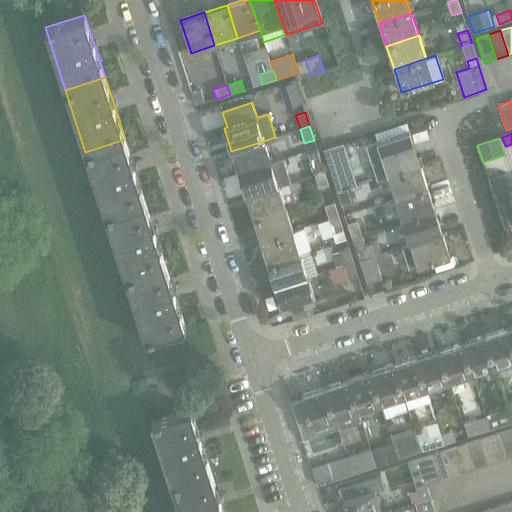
[(145,202),(130,155),(125,139),(85,152),(105,215),(145,202)]
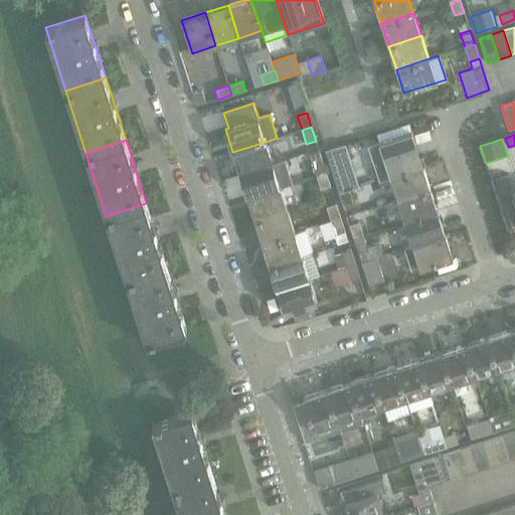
[(266,142),(232,152),(240,175),(273,164),(266,142)]
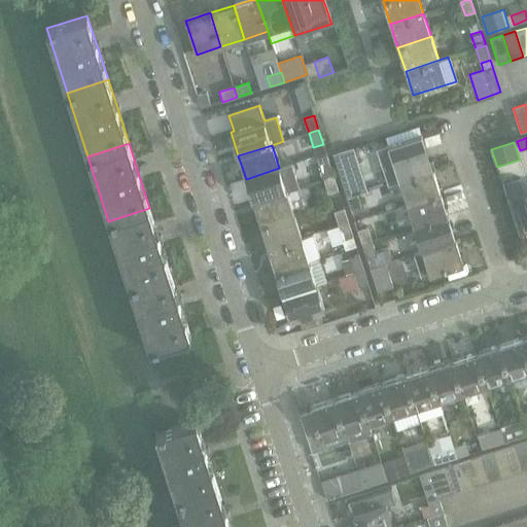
[(392,156),(399,181),(433,170),(425,146),(392,156)]
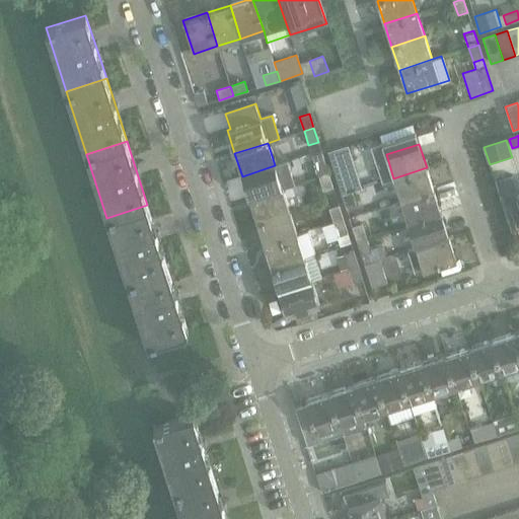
[(348,145),(327,152),(335,171),(354,165),(348,145)]
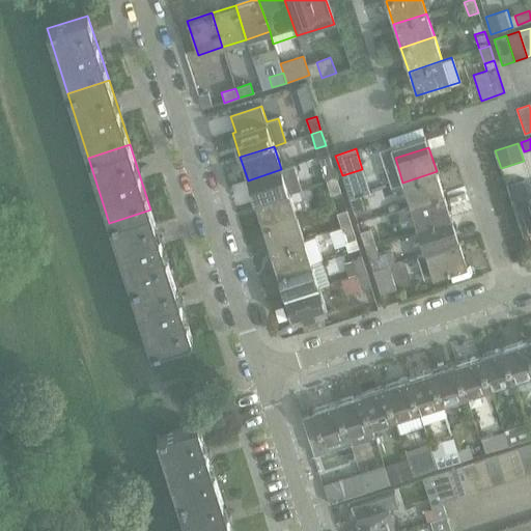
[(328,154),(318,157),(326,180),(336,177),(328,154)]
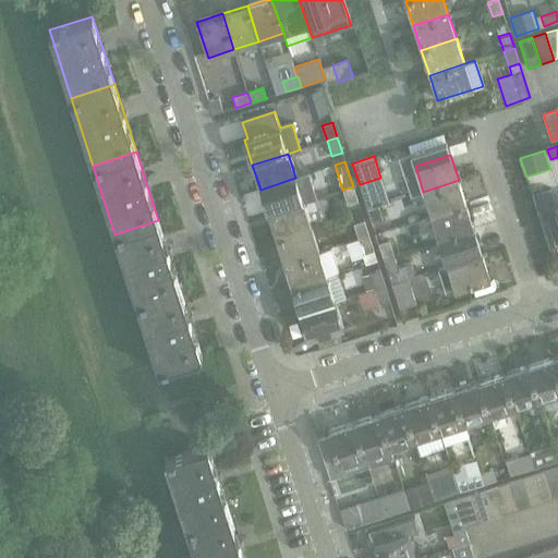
[(308,174),(295,178),(261,190),(268,215),(303,203),(316,198),(308,174)]
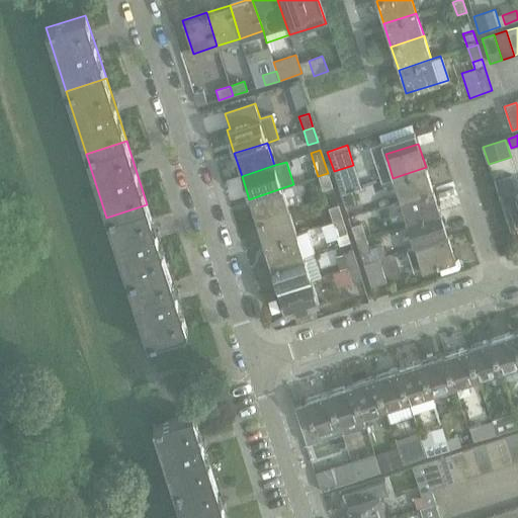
[(426,167),(393,178),(400,200),(433,190),(426,167)]
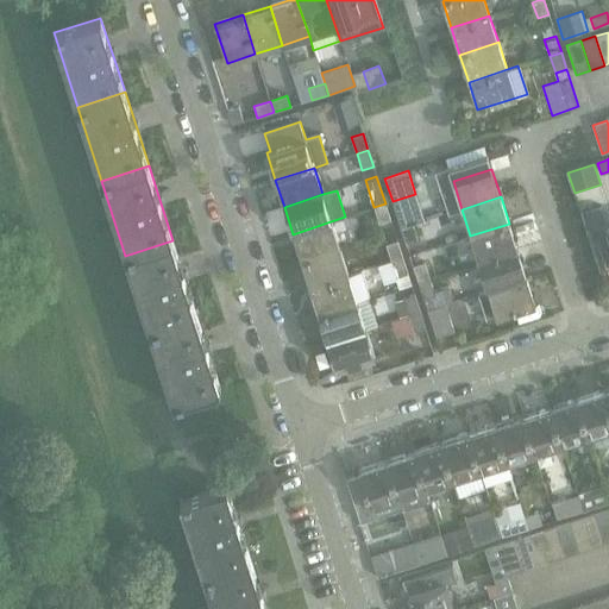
[(385,203),(374,207),(380,224),(390,220),(385,203)]
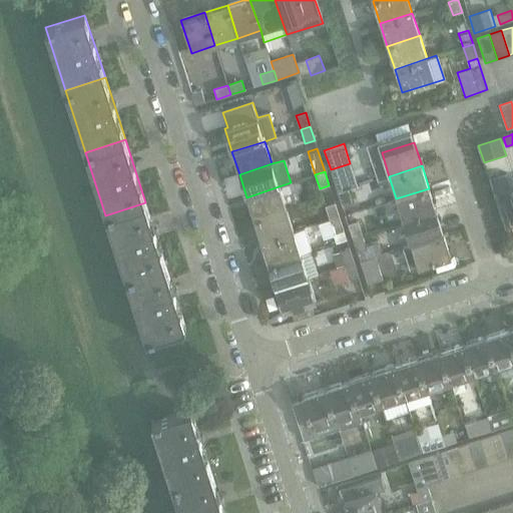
[(494,192),(510,187),(505,173),(490,178),(494,192)]
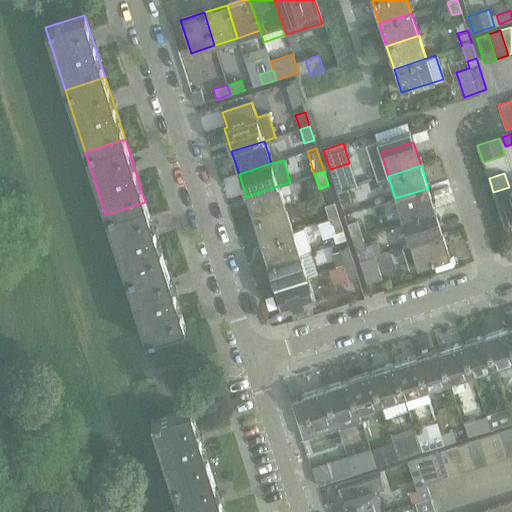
[(342,175),(332,178),(337,192),(346,189),(342,175)]
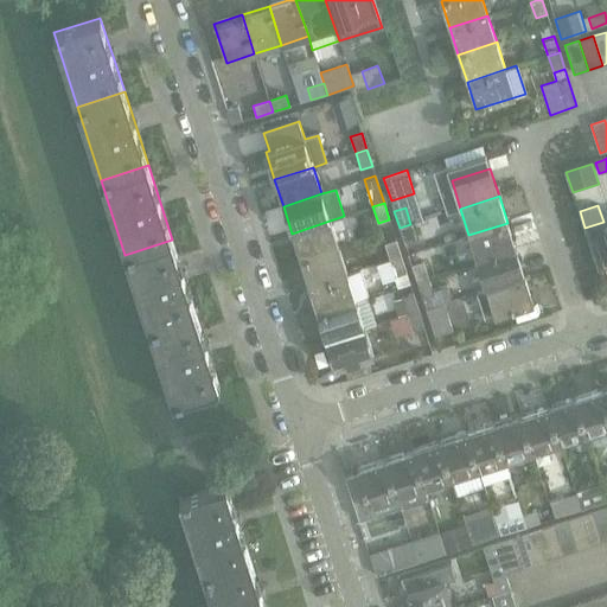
[(330,221),(292,234),(300,260),(339,248),(330,221)]
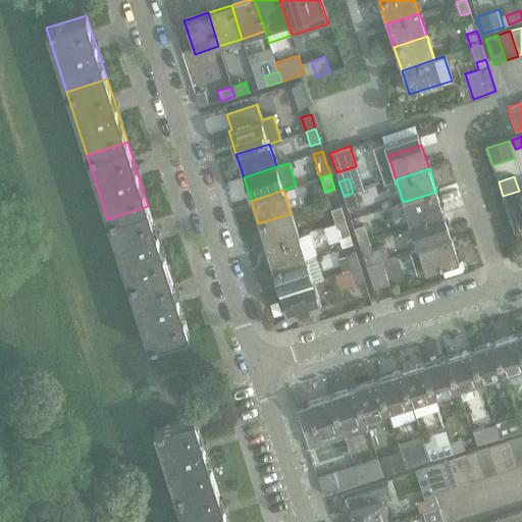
[(436,192),(403,202),(411,225),(444,214),(436,192)]
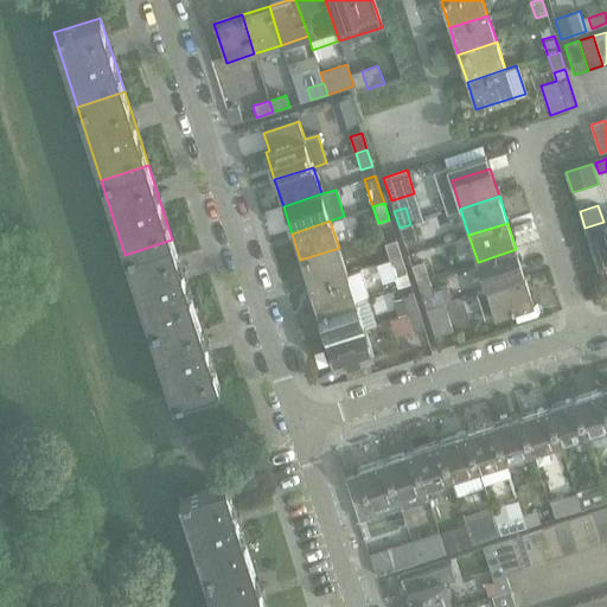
[(410,224),(400,228),(404,244),(416,241),(410,224)]
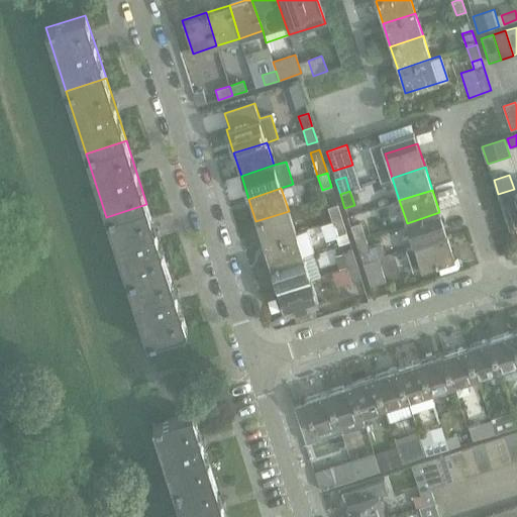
[(516,194),(515,195),(514,191),(498,196),(509,231),(516,228),(516,194)]
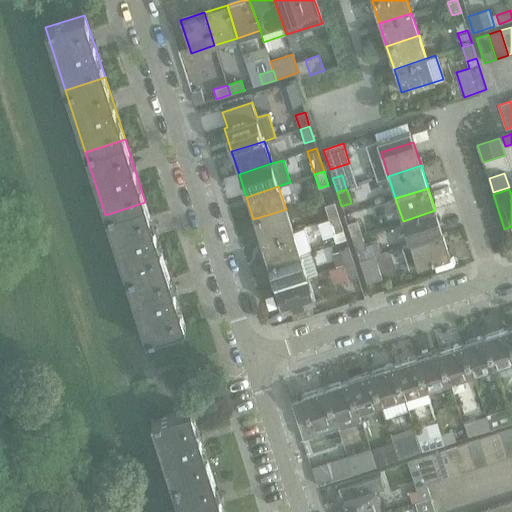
[(165,264),(156,238),(145,202),(105,215),(125,277),(165,264)]
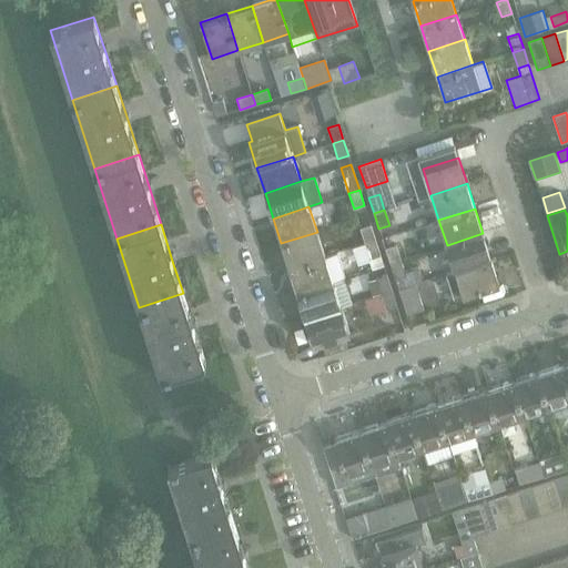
[(359,229),(365,244),(375,241),(371,225),(359,229)]
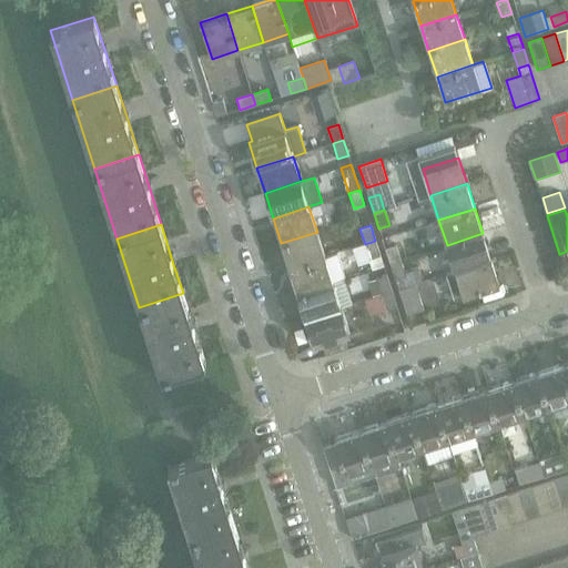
[(317,232),(281,243),(290,269),(325,256),(317,232)]
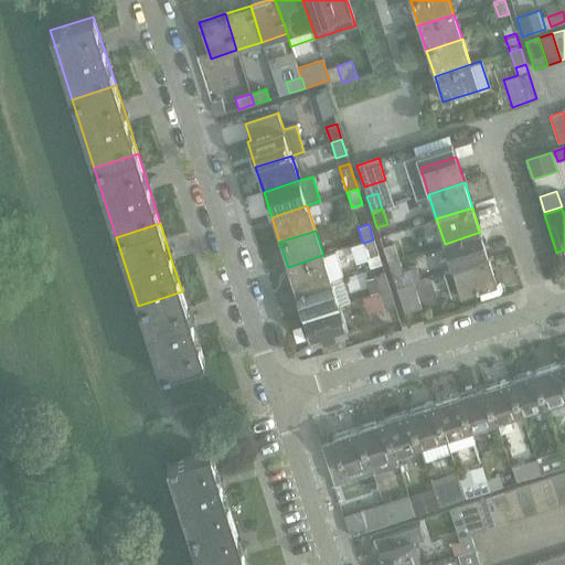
[(480,232),(445,244),(452,269),(489,257),(480,232)]
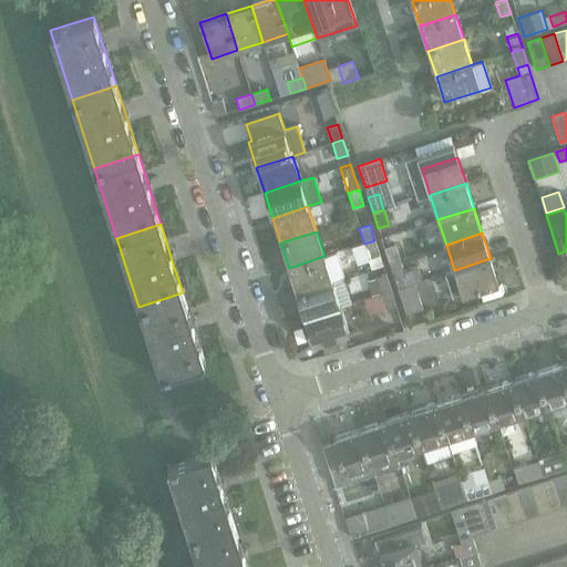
[(392,235),(381,238),(384,248),(390,264),(400,259),(395,245),(392,235)]
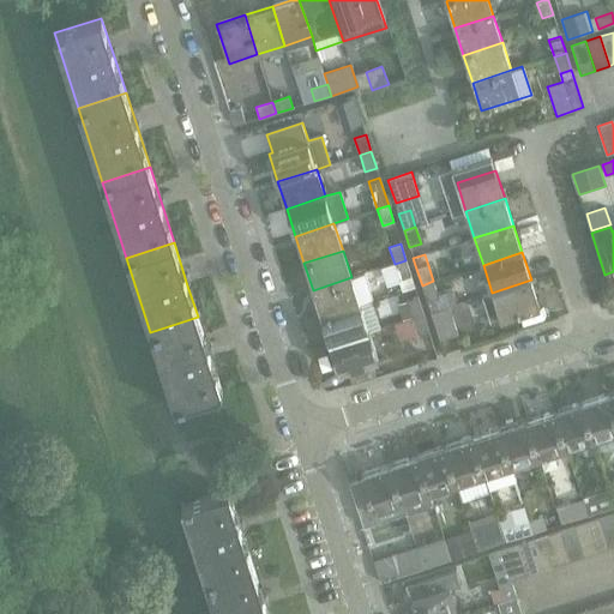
[(405,260),(395,264),(399,281),(411,276),(405,260)]
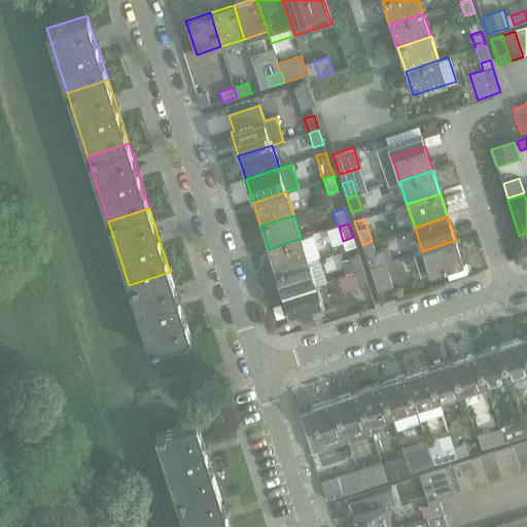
[(302,238),(269,249),(276,273),(319,258),(320,258),(313,235),(302,238)]
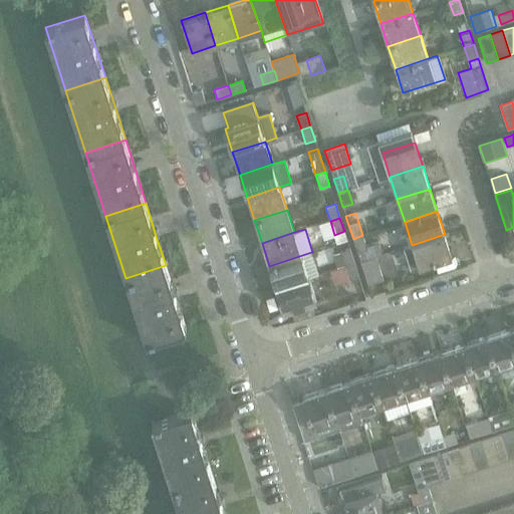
[(412,245),(404,247),(412,271),(452,257),(445,234),(412,245)]
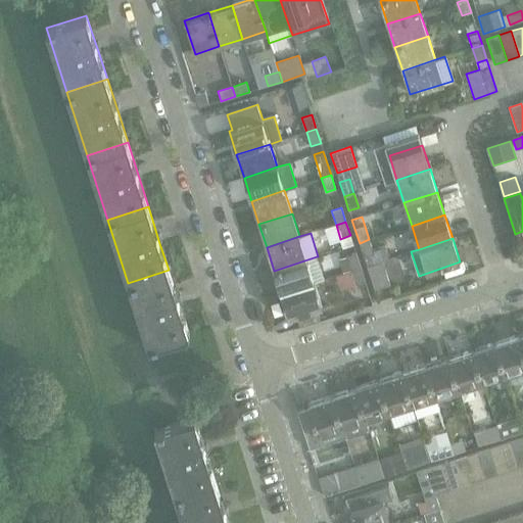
[(369,239),(360,243),(364,256),(374,253),(369,239)]
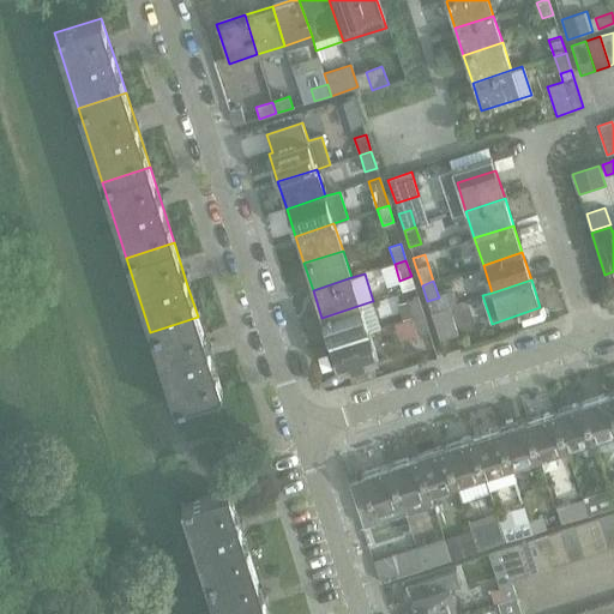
[(419,298),(398,305),(403,320),(413,318),(423,314),(419,298)]
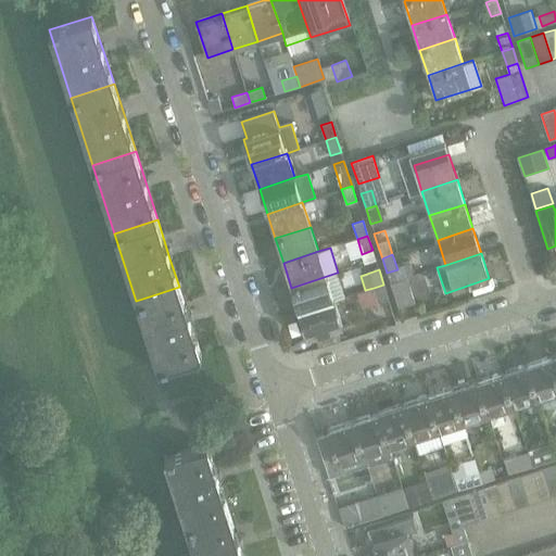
[(337,273),(291,288),(299,312),(335,301),(344,298),(337,273)]
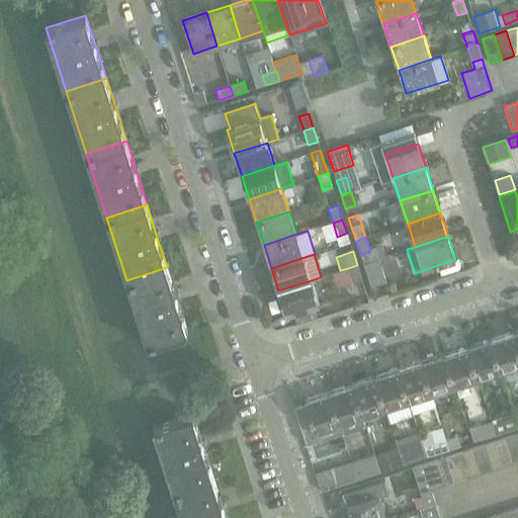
[(363,264),(370,287),(385,282),(378,259),(363,264)]
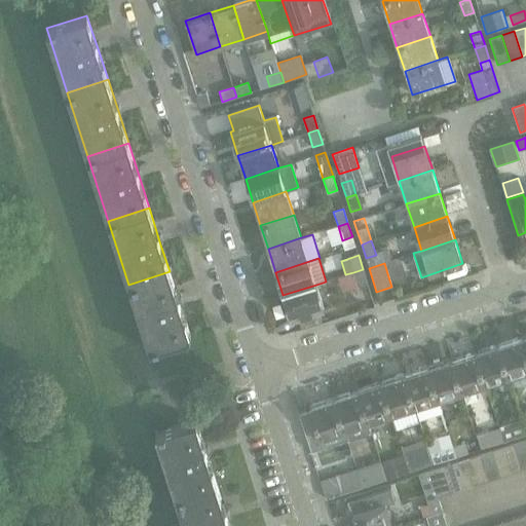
[(363,269),(353,272),(358,287),(368,284),(363,269)]
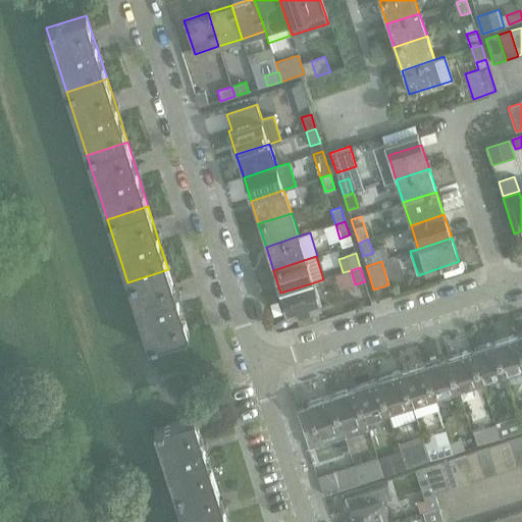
[(189,333),(180,307),(168,269),(127,282),(148,346),(189,333)]
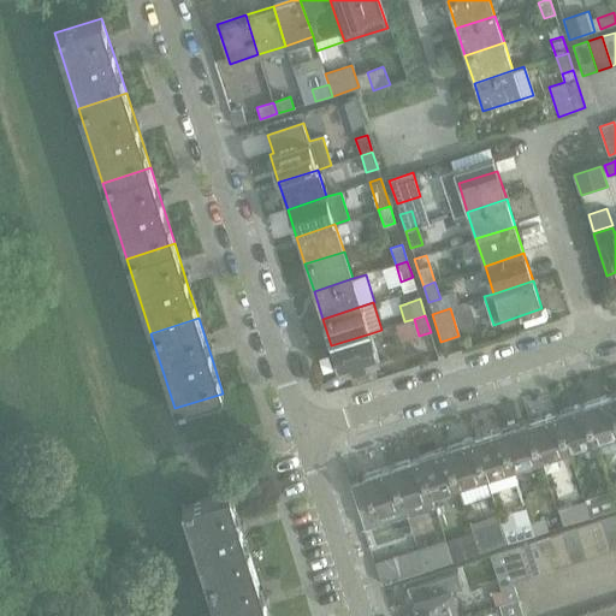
[(371,333),(331,345),(341,374),(348,371),(373,363),(379,361),(371,333)]
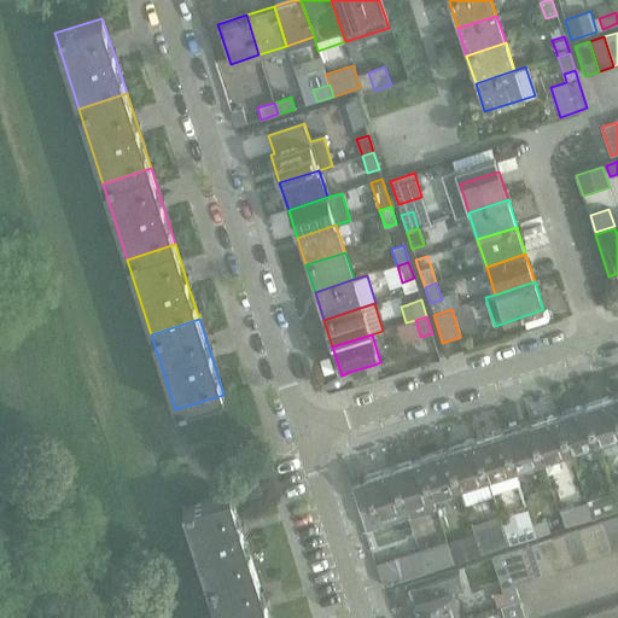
[(379,378),(374,365),(349,372),(354,385),(379,378)]
